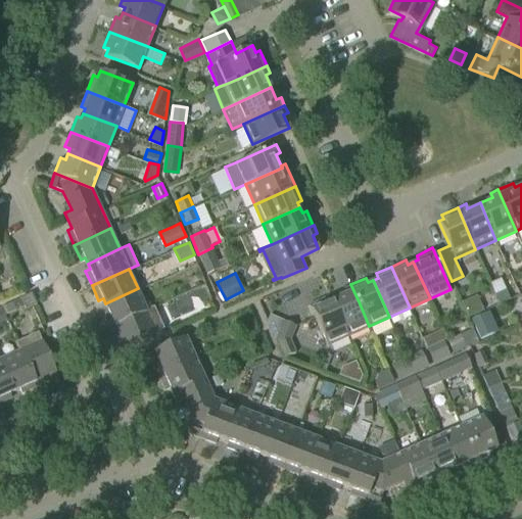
[(359,301),(350,284),(343,288),(345,292),(333,298),(349,335),(369,326),(359,301)]
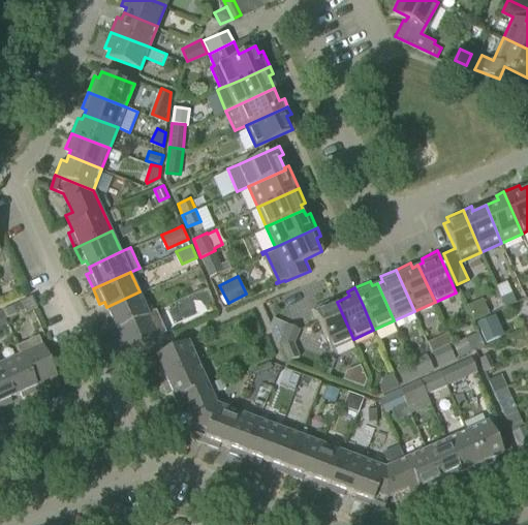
[(140,291),(106,307),(109,312),(104,314),(112,329),(149,312),(148,311),(140,291)]
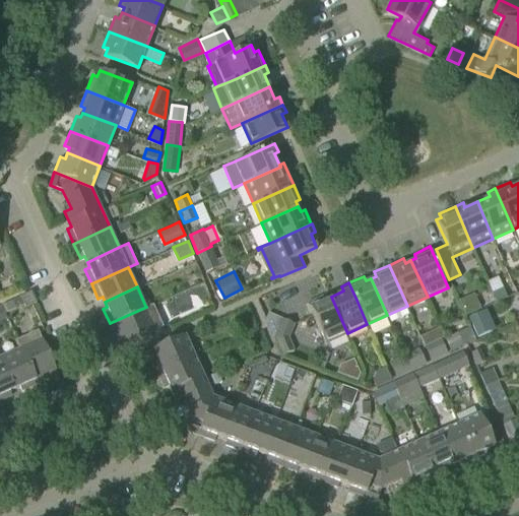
[(497,300),(508,295),(504,286),(493,291),(497,300)]
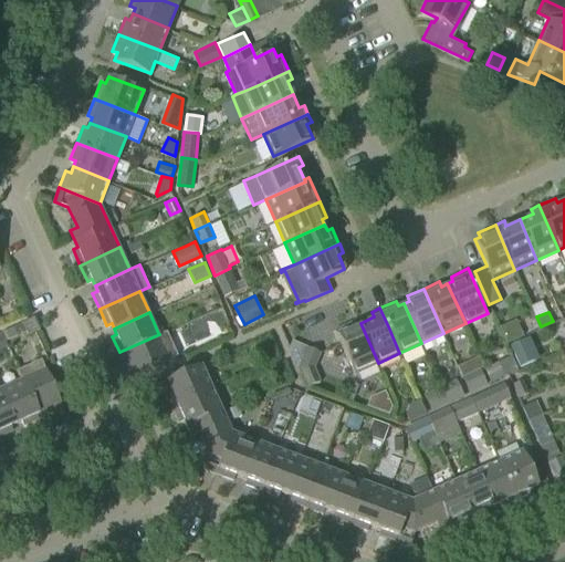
[(22,321),(27,331),(28,333),(40,326),(34,315),(22,321)]
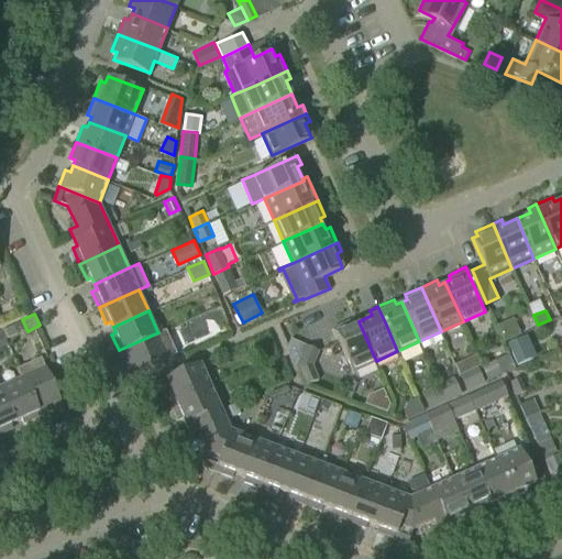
[(26,329),(22,319),(2,327),(8,338),(26,329)]
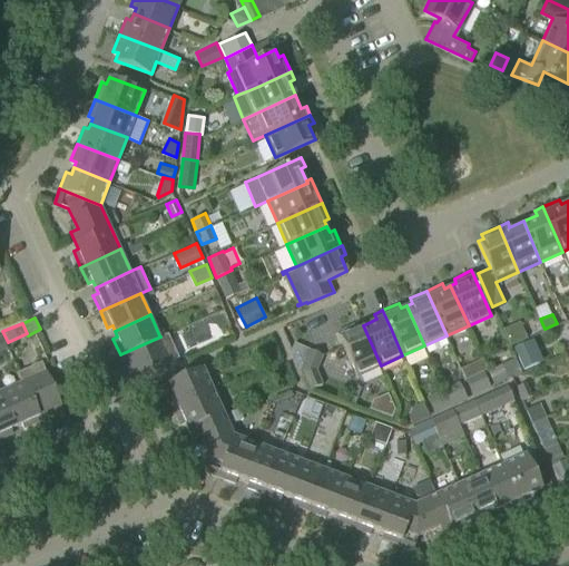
[(381,366),(363,325),(356,328),(354,323),(337,331),(357,376),(381,366)]
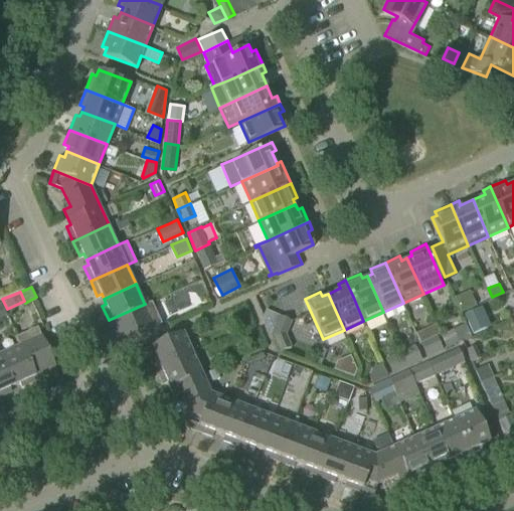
[(152,300),(144,303),(145,304),(109,320),(115,335),(119,333),(122,339),(162,322),(152,300)]
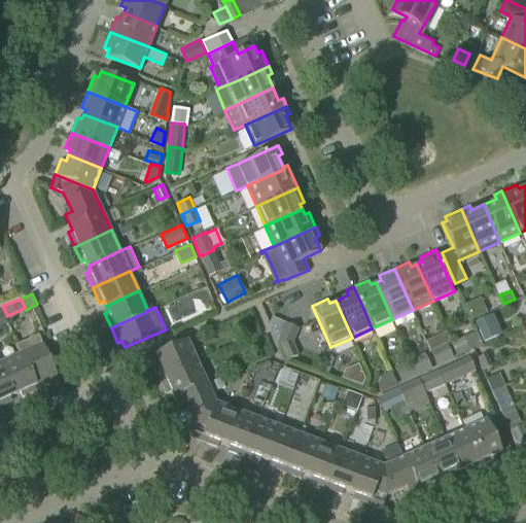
[(489,312),(476,318),(484,338),(497,332),(489,312)]
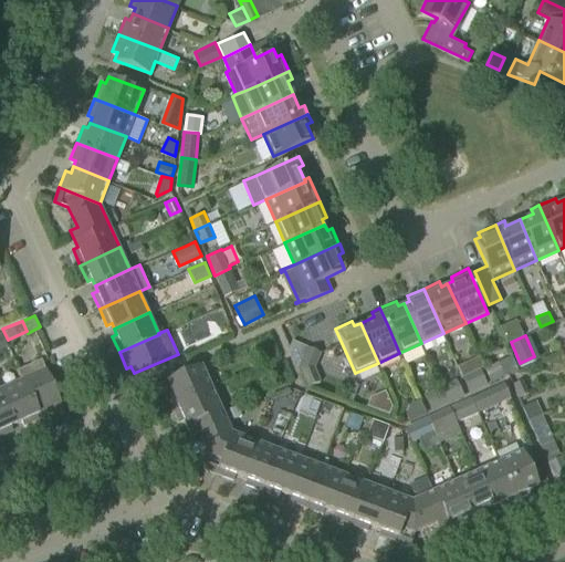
[(258,353),(272,347),(268,337),(253,344),(258,353)]
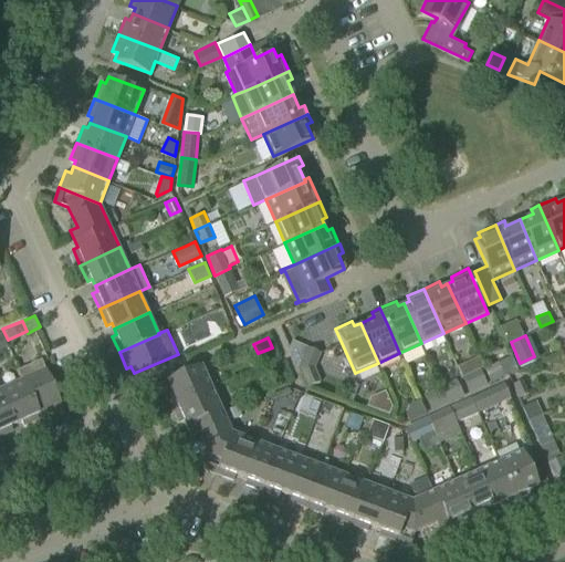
[(292,337),(290,344),(293,353),(299,366),(307,345),(292,337)]
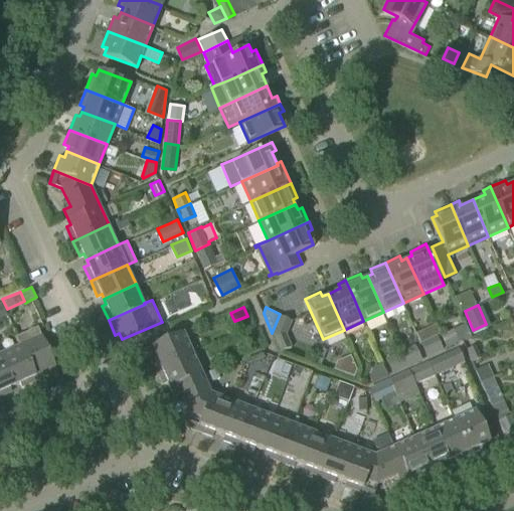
[(293,319),(281,314),(273,333),(282,351),(294,345),(288,332),(293,319)]
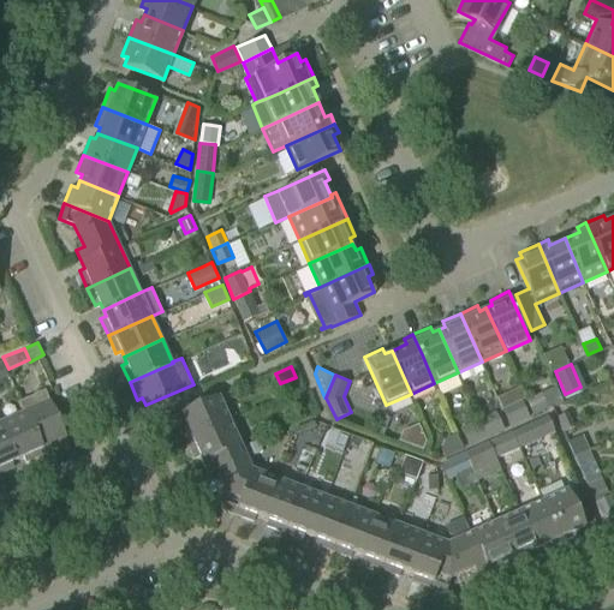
[(535,413),(564,399),(556,383),(526,398),(535,413)]
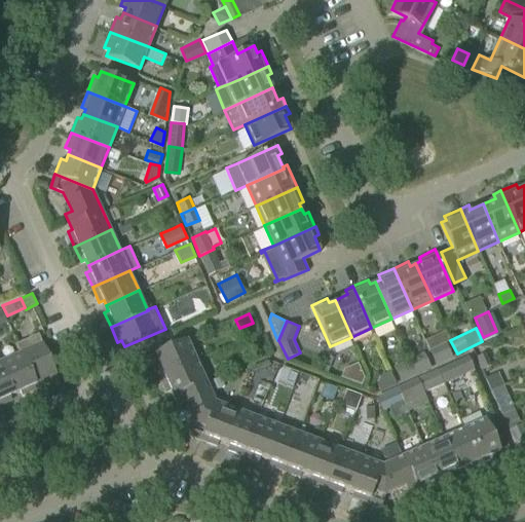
[(21,349),(37,386),(52,380),(50,376),(57,373),(38,332),(15,342),(20,350),(21,349)]
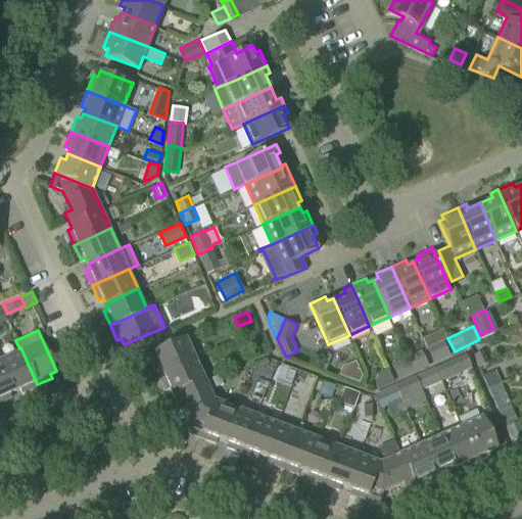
[(158,373),(195,357),(186,335),(153,349),(156,356),(152,358),(158,373)]
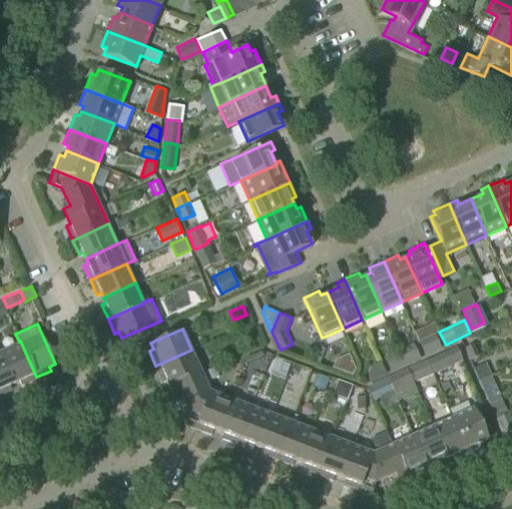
[(426,354),(442,347),(435,332),(419,339),(426,354)]
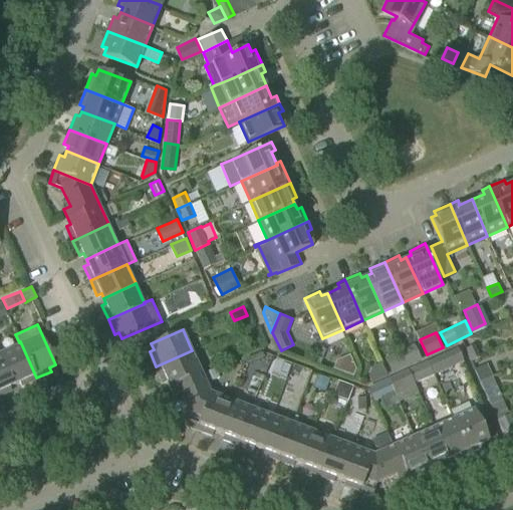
[(399,347),(407,364),(422,357),(414,340),(399,347)]
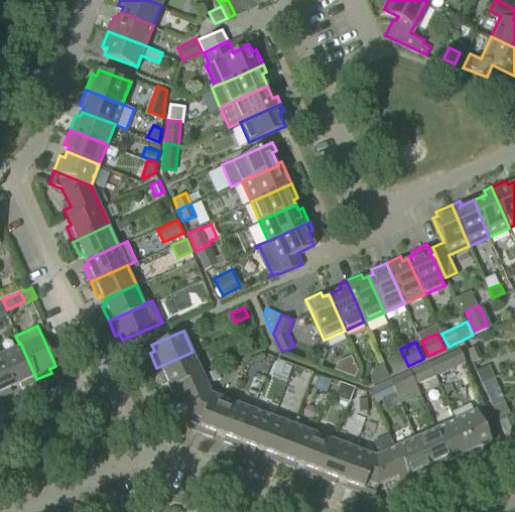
[(20,343),(19,344),(0,352),(15,384),(20,382),(22,386),(36,379),(20,343)]
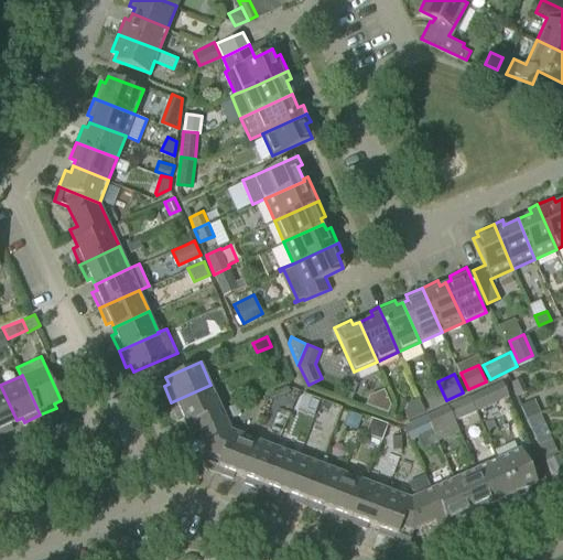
[(528,389),(522,376),(511,380),(517,394),(528,389)]
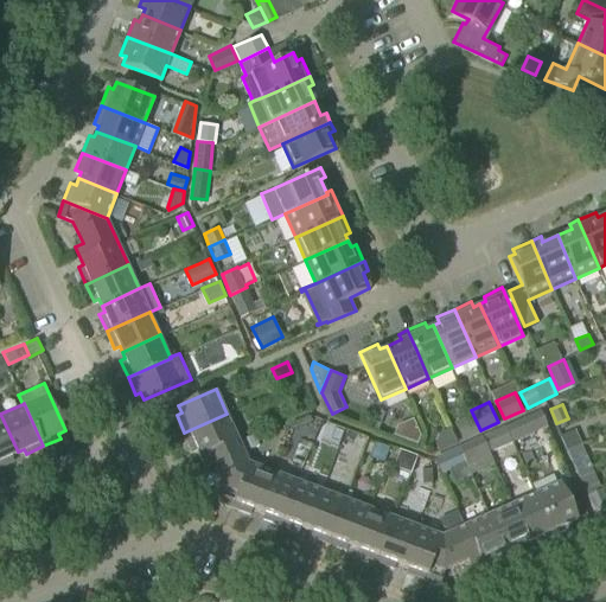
[(514,440),(548,424),(541,409),(506,424),(514,440)]
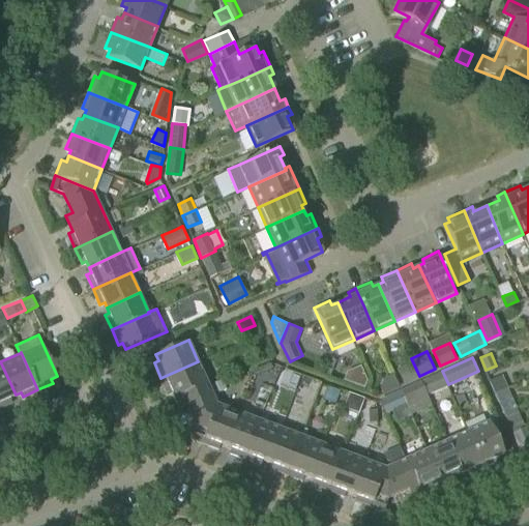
[(419,376),(411,358),(395,366),(404,383),(419,376)]
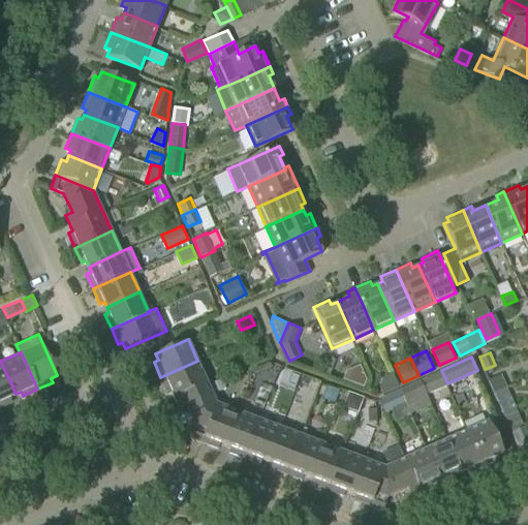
[(16,394),(0,361),(0,405),(11,401),(9,396),(16,394)]
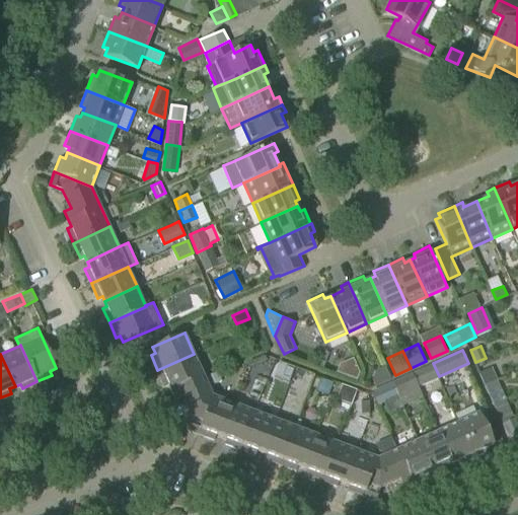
[(194,354),(157,370),(164,384),(168,382),(171,390),(204,376),(194,354)]
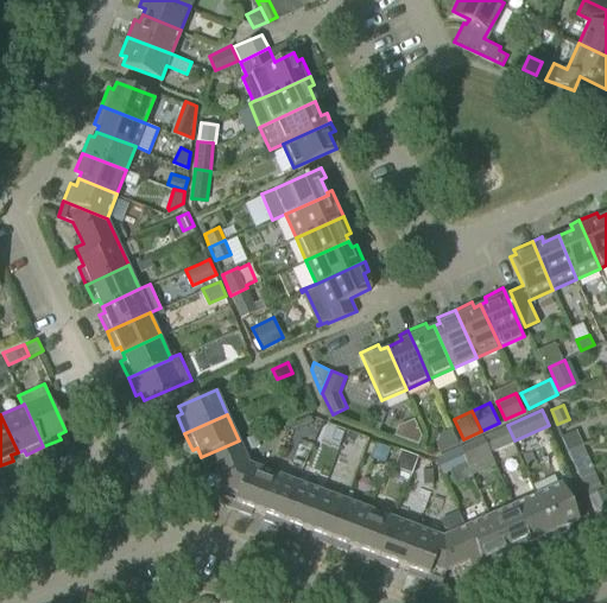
[(310,416),(292,421),(293,427),(313,420),(310,416)]
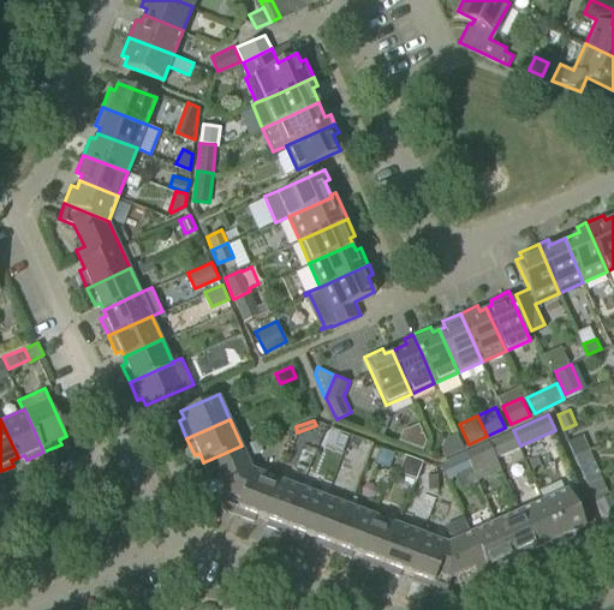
[(423,449),(427,440),(419,423),(403,430),(399,440),(423,449)]
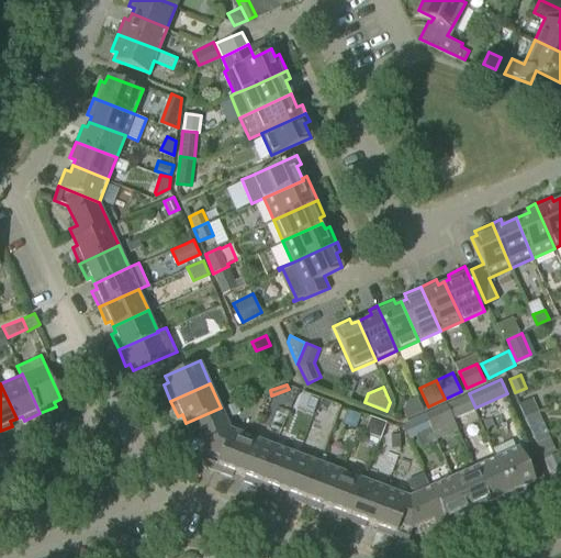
[(455,419),(474,410),(468,393),(446,403),(453,419),(455,419)]
